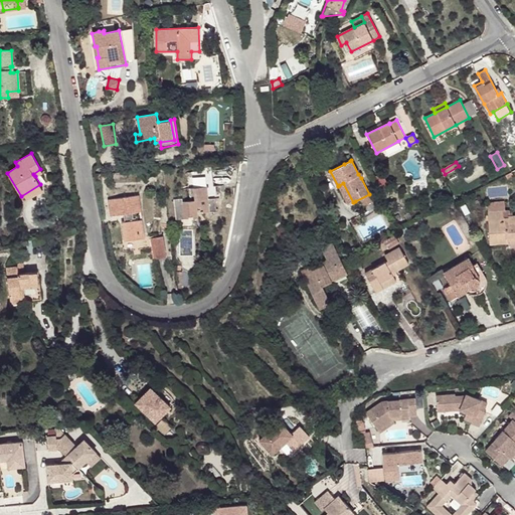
[(173,199),(176,220),(188,218),(188,216),(193,216),(193,217),(197,217),(197,207),(200,206),(201,213),(210,212),(208,198),(207,187),(214,186),(212,171),(198,172),(199,187),(193,188),(194,200),(183,201),(183,198),(173,199)]
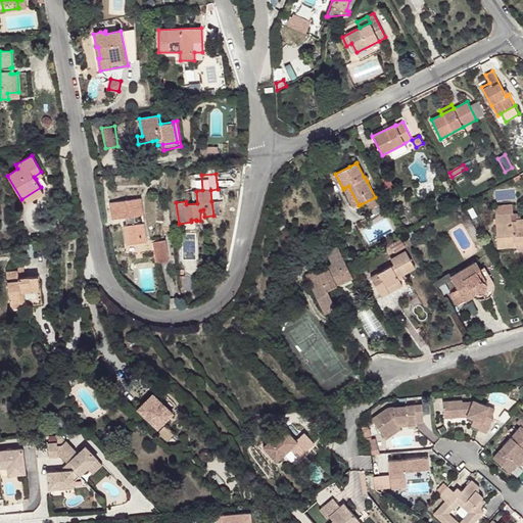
[(381,179),(387,191),(394,187),(388,176),(381,179)]
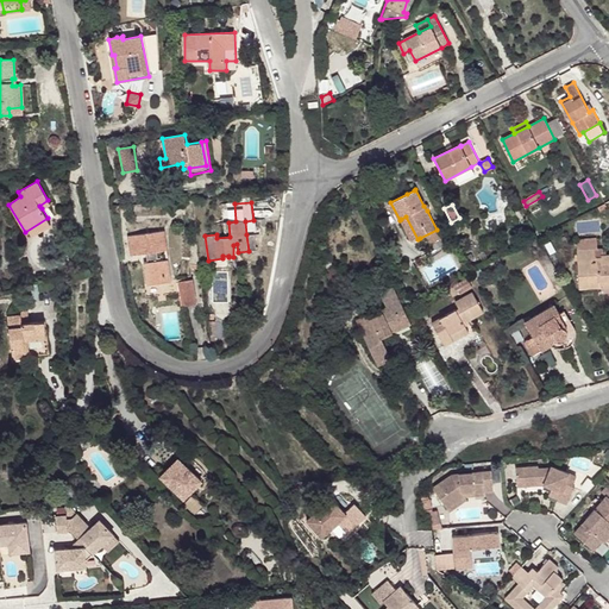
[(418,239),(406,217),(401,219),(413,242),(418,239)]
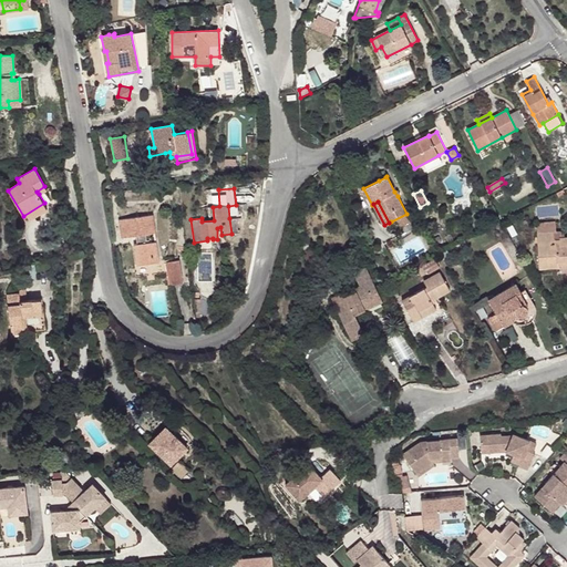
[(27,222),(48,208),(44,203),(23,216),(27,222)]
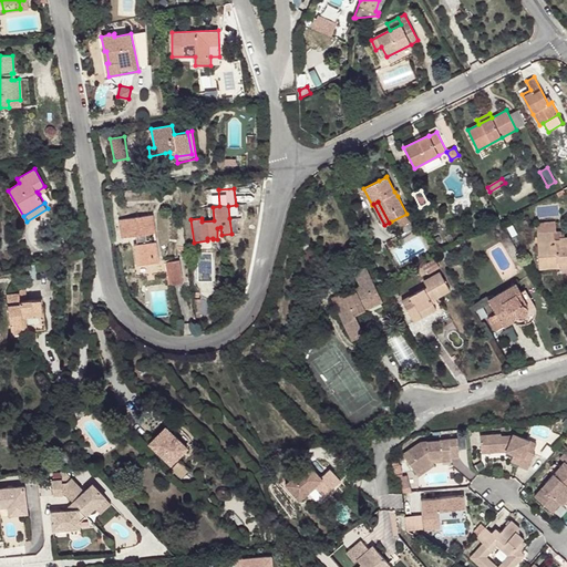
[(120,219),(122,238),(136,236),(146,234),(156,233),(153,214),(120,219)]
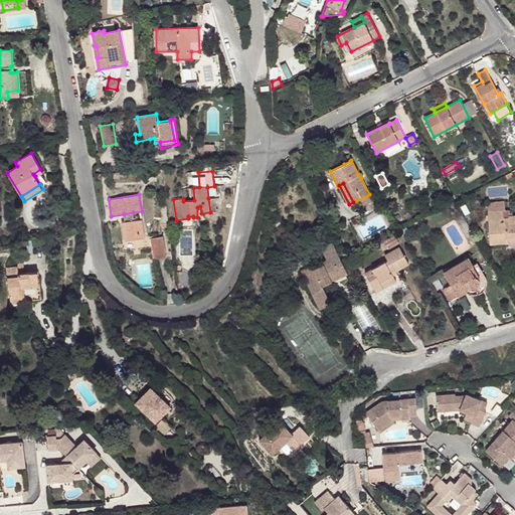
[(357,205),(362,207),(373,202),(369,194),(355,201),(357,205)]
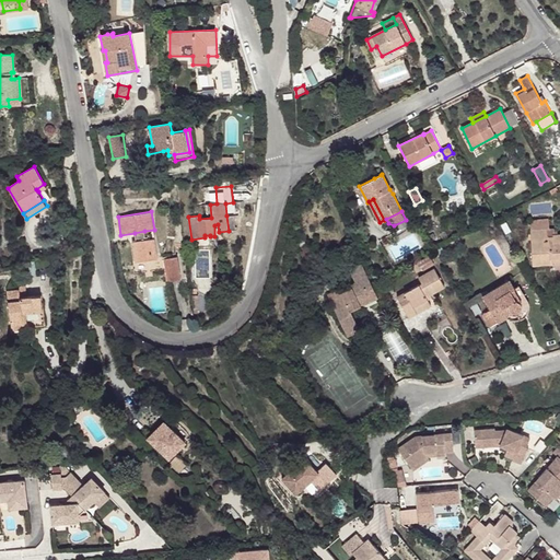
[(531,221),(533,265),(551,264),(550,258),(559,257),(559,234),(555,235),(555,229),(549,229),(548,220),(531,221)]
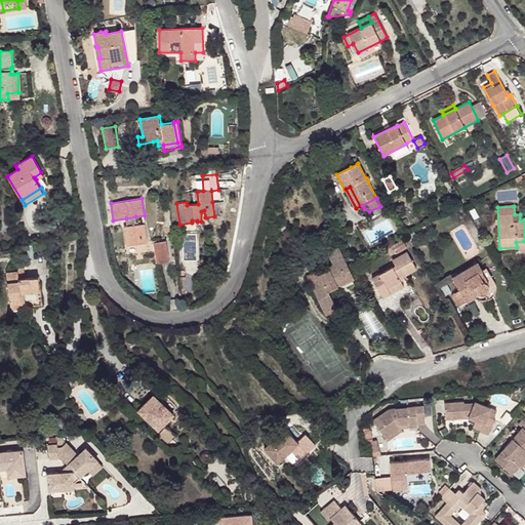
[(136,225),(135,216),(126,218),(127,226),(136,225)]
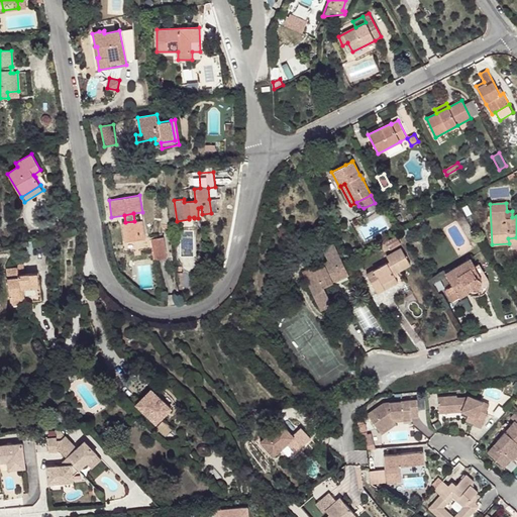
[(122,223),(125,242),(145,239),(143,219),(134,221),(125,222),(122,223)]
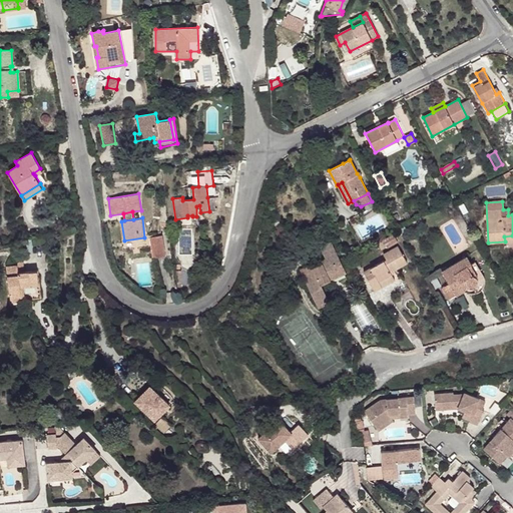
[(190,231),(178,230),(178,248),(190,248),(190,231)]
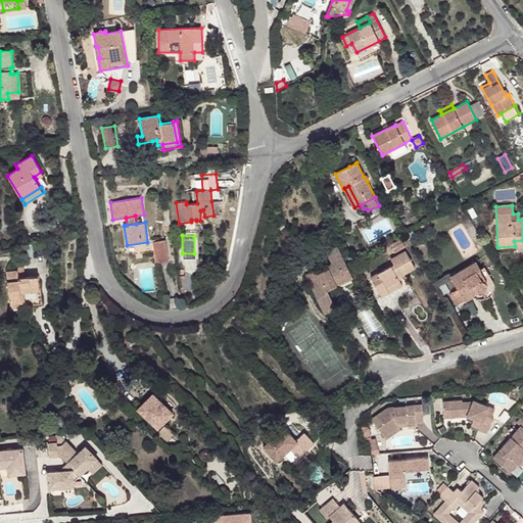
[(386,247),(389,253),(393,251),(394,253),(406,247),(400,239),(386,247)]
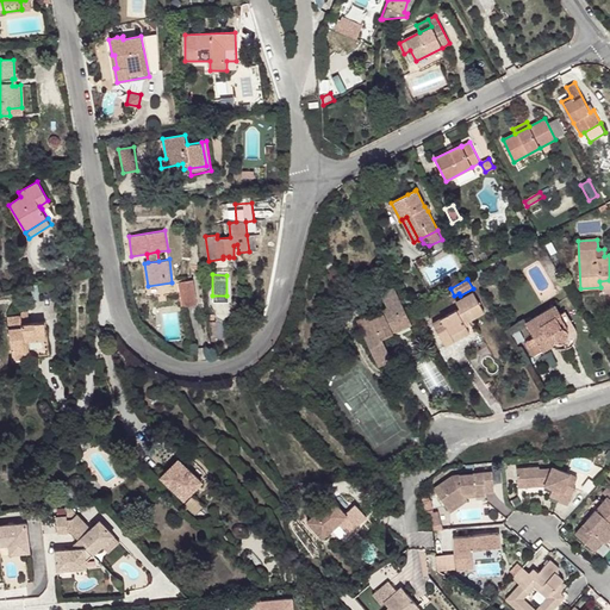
[(178,282),(181,307),(197,305),(193,280),(178,282)]
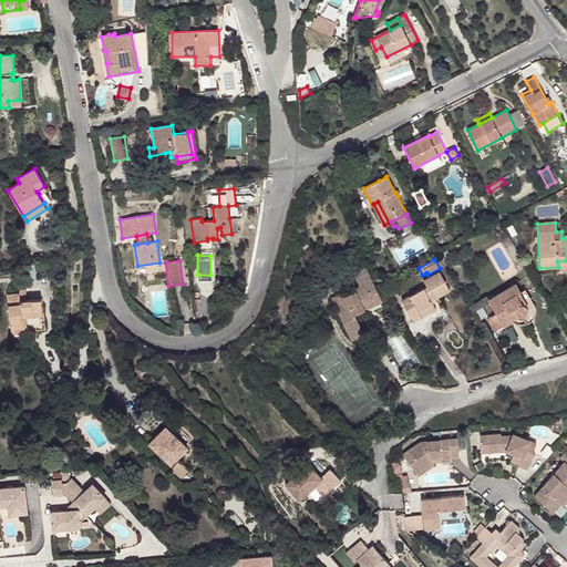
[(342,295),(332,299),(352,342),(364,337),(356,318),(367,312),(366,311),(382,303),(367,269),(354,274),(360,287),(357,289),(358,294),(344,300),(342,295)]
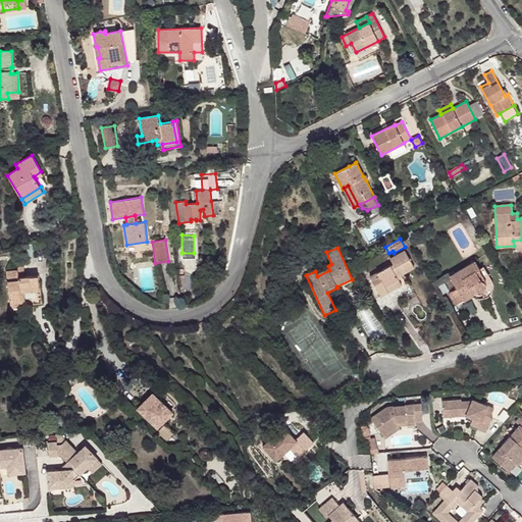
[(370,276),(381,297),(402,284),(399,279),(397,276),(401,274),(415,267),(405,251),(390,259),(394,264),(392,265),(390,265),(370,276)]
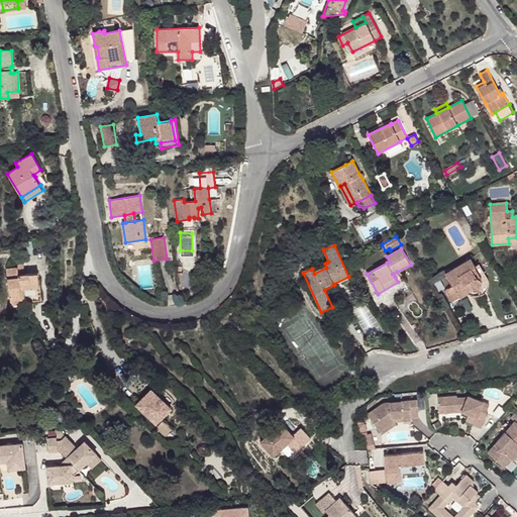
[(444,291),(451,302),(469,293),(467,290),(472,287),(473,289),(476,290),(478,290),(480,289),(482,287),(483,284),(482,282),(481,280),(479,279),(478,278),(472,269),(476,267),(471,257),(445,273),(452,286),(444,291)]
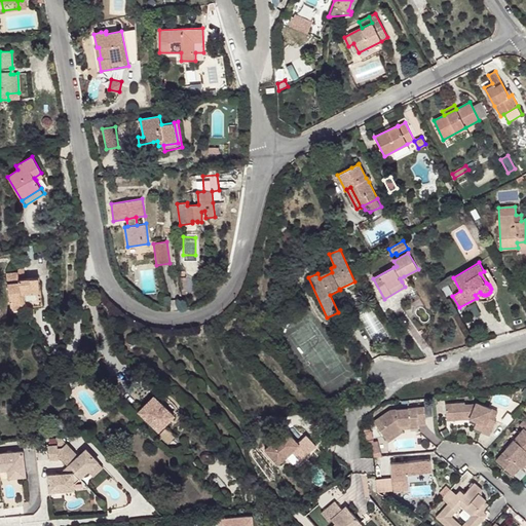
[(6,274),(10,309),(42,305),(39,277),(25,278),(24,268),(17,269),(17,272),(6,274)]
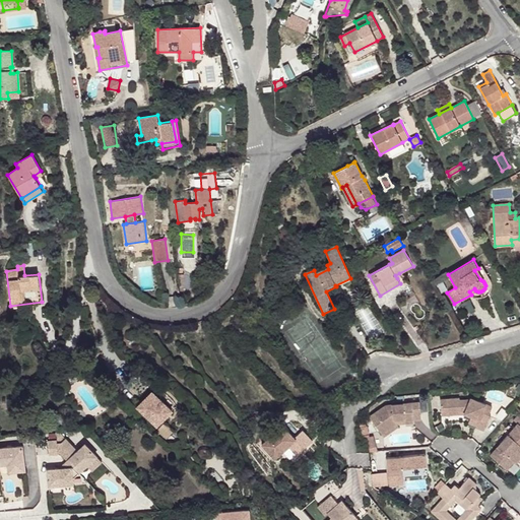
[(471,295),(473,296),(476,298),(479,298),(483,298),(488,295),(490,290),(492,286),(492,282),(491,280),(482,266),(478,268),(474,270),(480,279),(481,280),(483,281),(484,283),(485,285),(484,288),(482,290),(480,291),(478,291),(475,290),(474,288),(469,291),(471,295)]
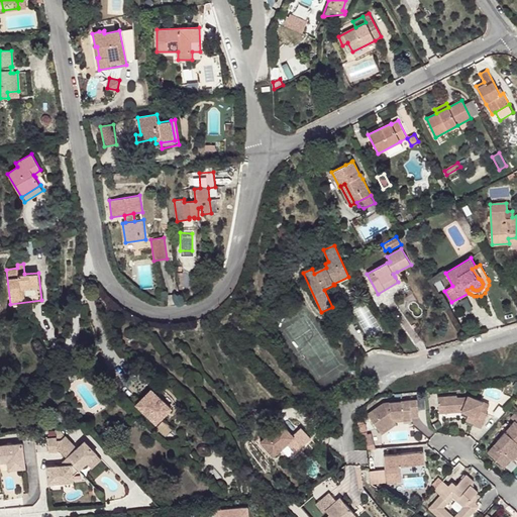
[(444,288),(440,281),(434,284),(438,291),(444,288)]
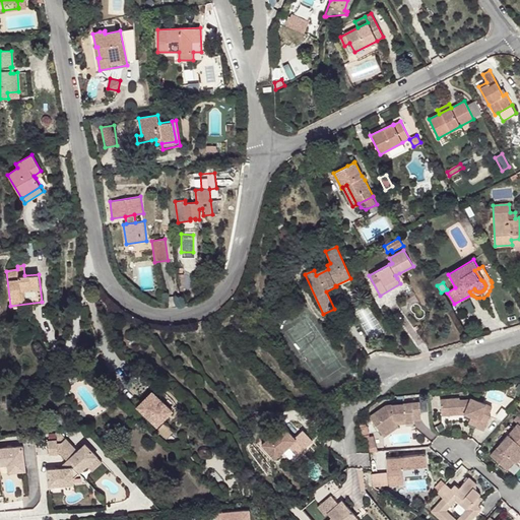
[(353,310),(369,338),(382,331),(368,303),(353,310)]
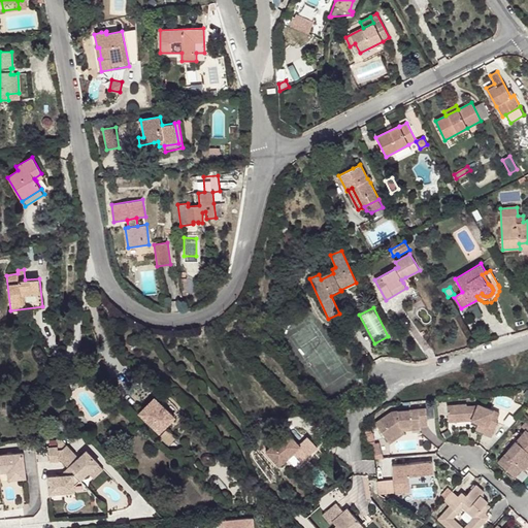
[(159,432),(174,416),(154,397),(138,414),(159,432)]
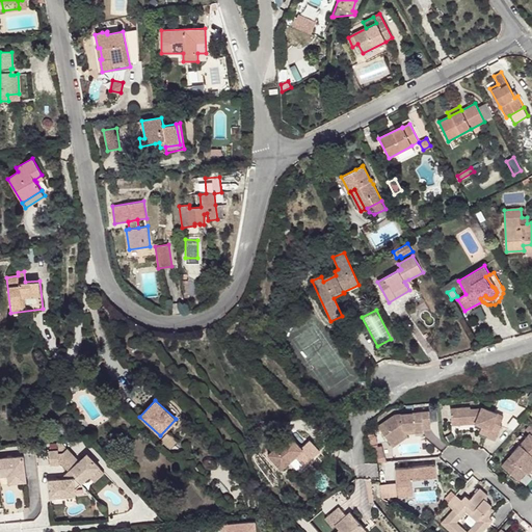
[(450,409),(451,421),(460,421),(460,424),(474,423),(482,426),(490,429),(487,436),(496,441),(502,425),(500,424),(503,416),(480,407),(480,408),(469,409),(469,407),(450,409)]
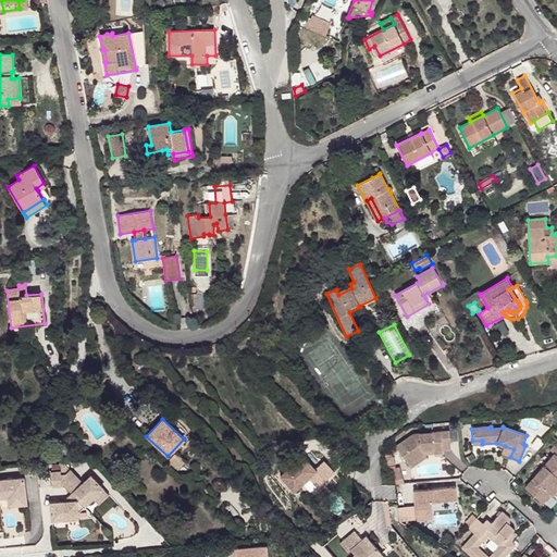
[(395,447),(409,465),(425,454),(424,449),(433,448),(433,450),(443,449),(452,448),(449,431),(413,434),(395,447)]
